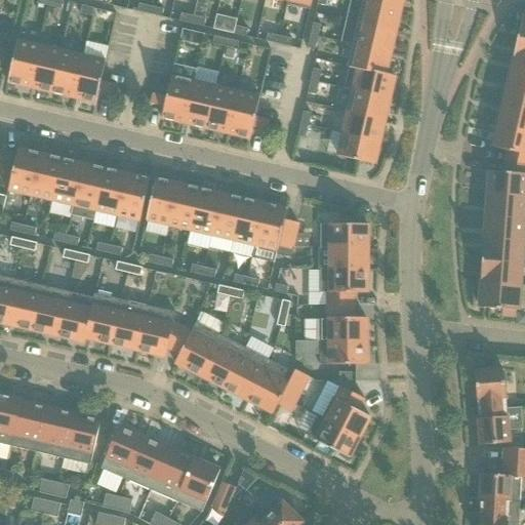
[(64,2),(55,0),(50,0),(49,7),(62,9),(64,2)]
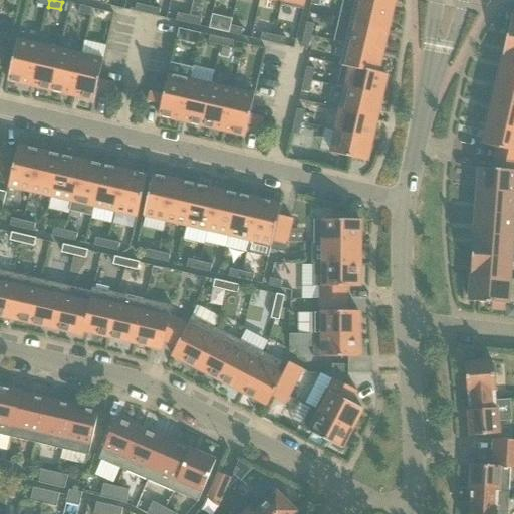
[(304,0),(281,0),(281,5),(303,10),(304,0)]
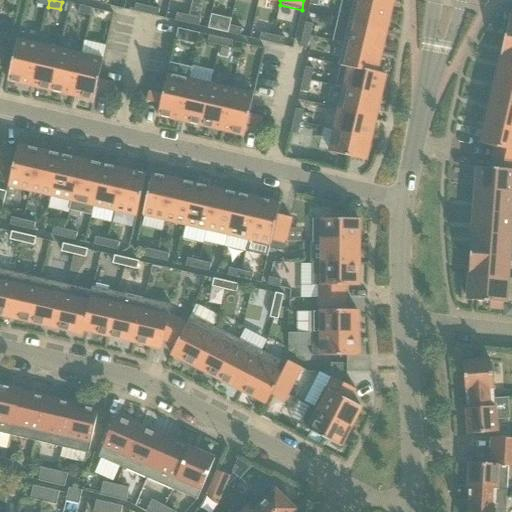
[(355,0),(355,3),(390,11),(392,0),(355,0)]
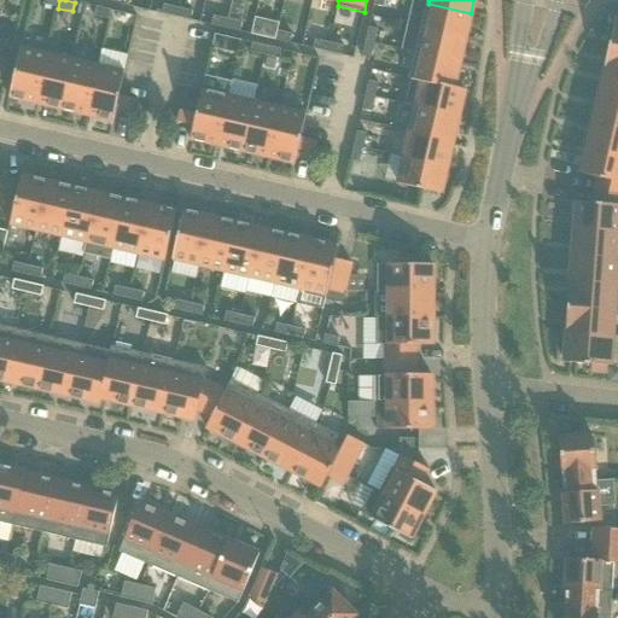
[(465,38),(471,13),(429,4),(423,28),(465,38)]
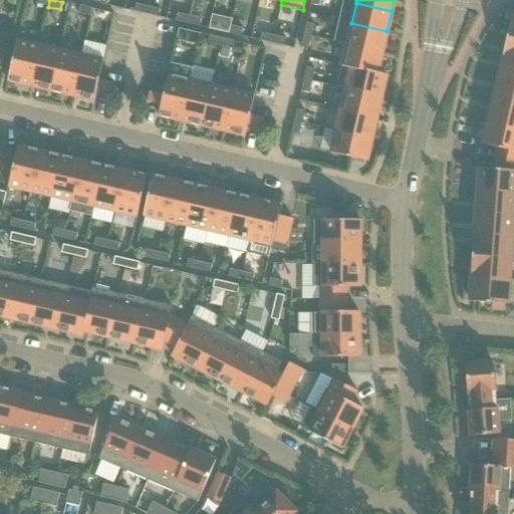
[(146,15),(148,7),(136,4),(134,12),(146,15)]
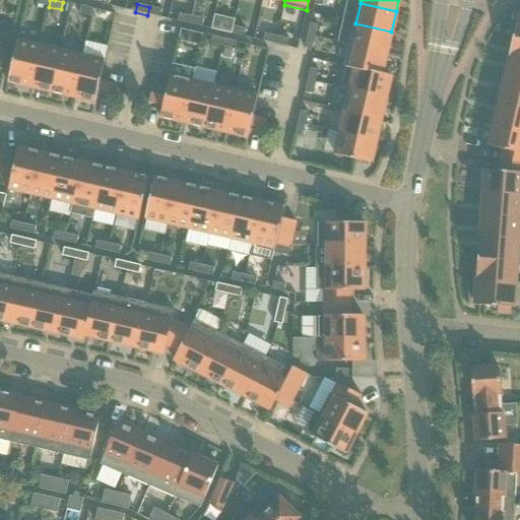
[(93,9),(80,6),(79,14),(91,16),(93,9)]
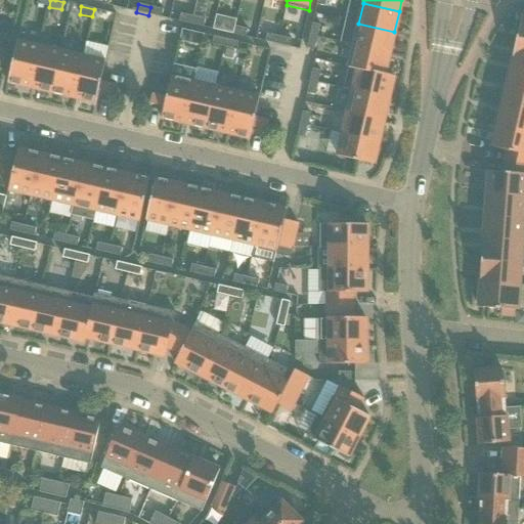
[(163,9),(150,7),(148,15),(162,17),(163,9)]
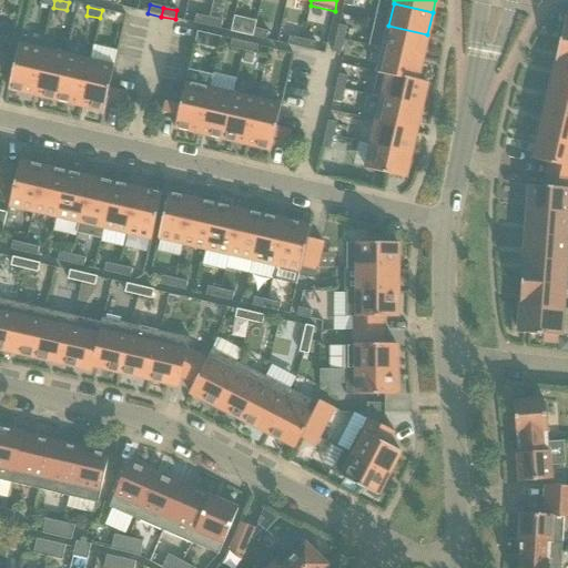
[(208,27),(209,18),(195,14),(194,23),(208,27)]
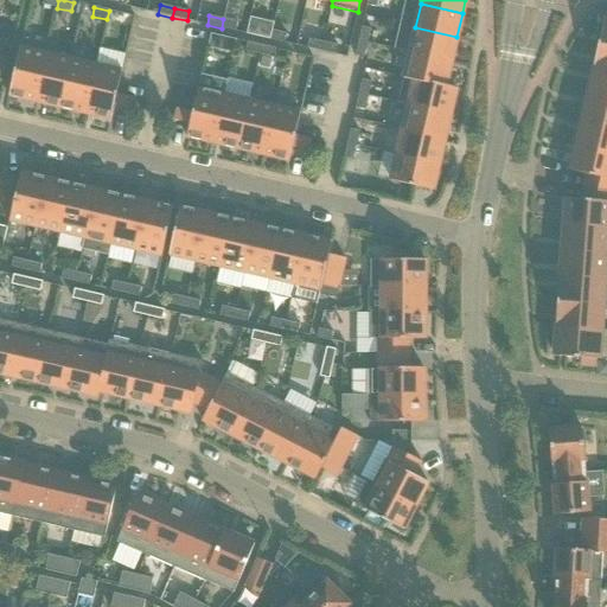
[(237,23),(223,19),(222,29),(236,32),(237,23)]
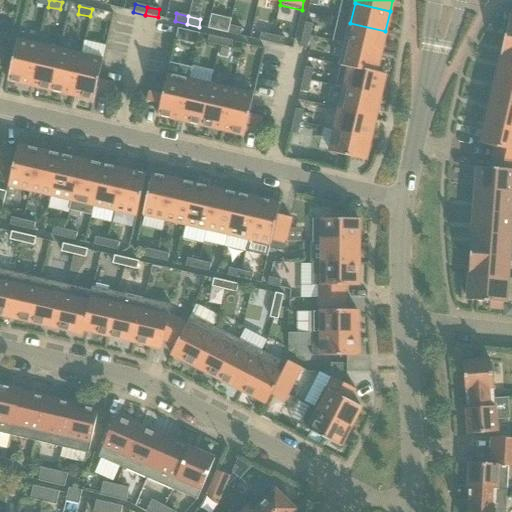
[(221,17),(217,31),(228,34),(230,26),(231,20),(221,17)]
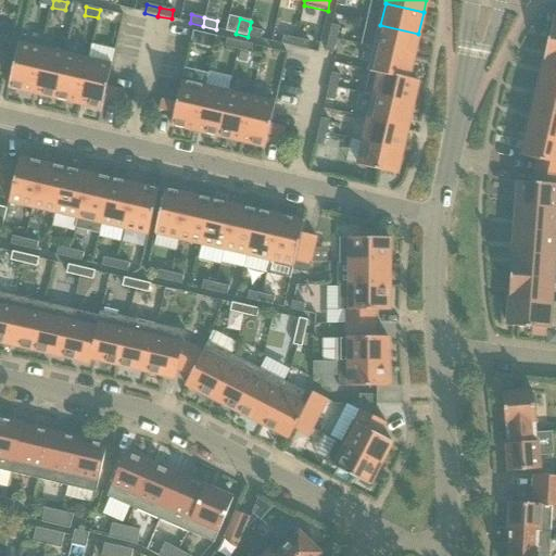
[(331,25),(328,38),(337,40),(340,27),(331,25)]
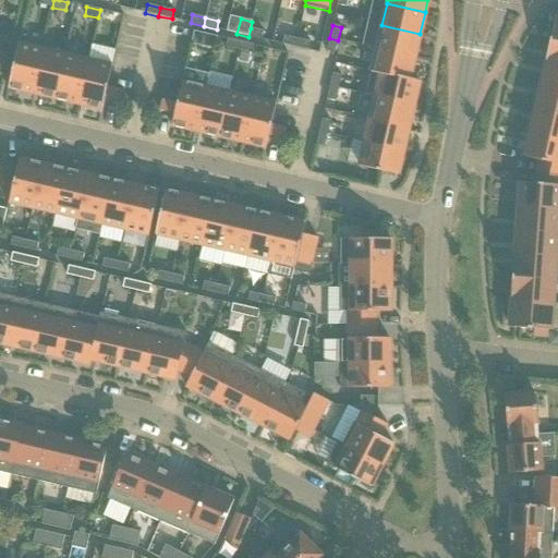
[(414,58),(420,34),(381,25),(376,49),(414,58)]
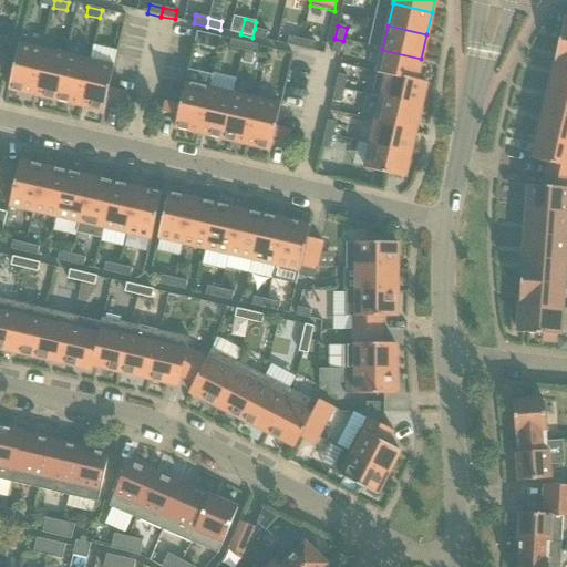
[(255,29),(253,38),(266,40),(268,32),(255,29)]
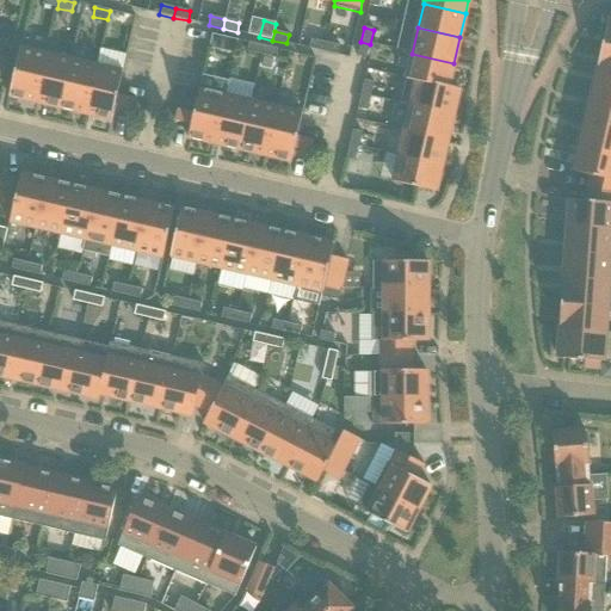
[(213,35),(209,49),(235,55),(238,41),(213,35)]
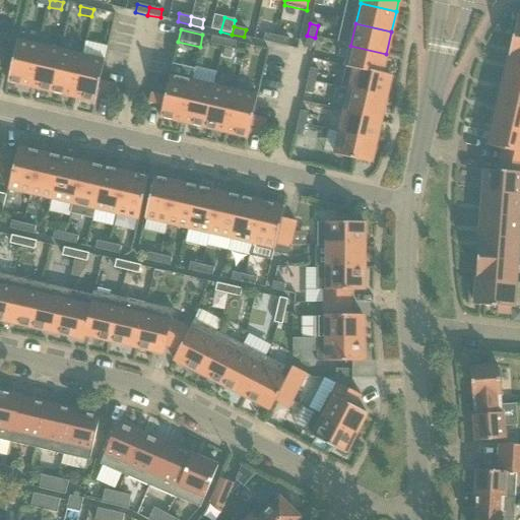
[(275,45),(277,37),(265,34),(263,42),(275,45)]
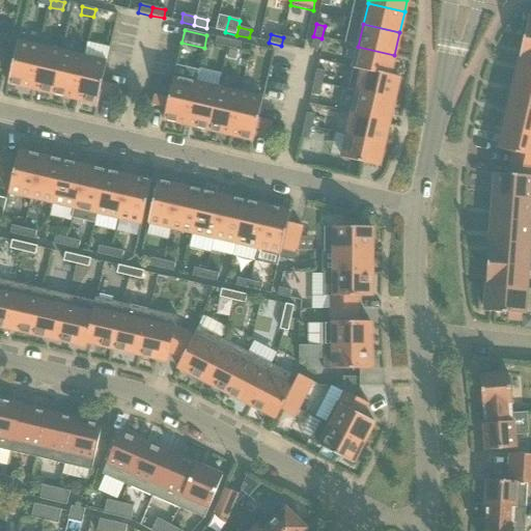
[(318,51),(322,38),(313,36),(310,49),(318,51)]
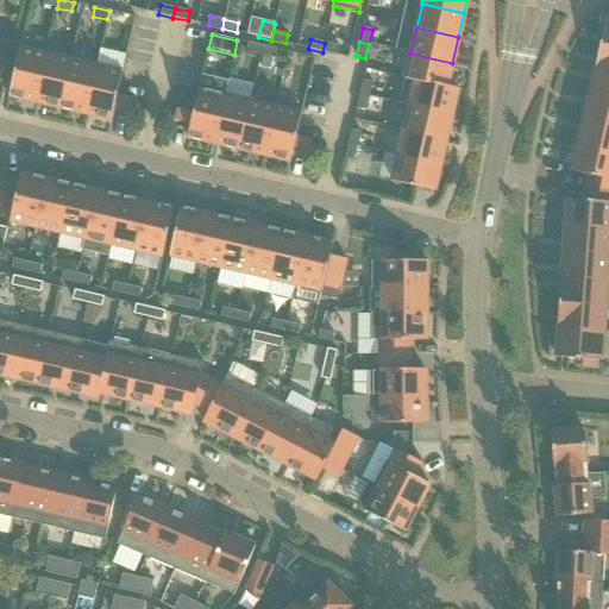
[(261,55),(263,46),(249,43),(246,52),(261,55)]
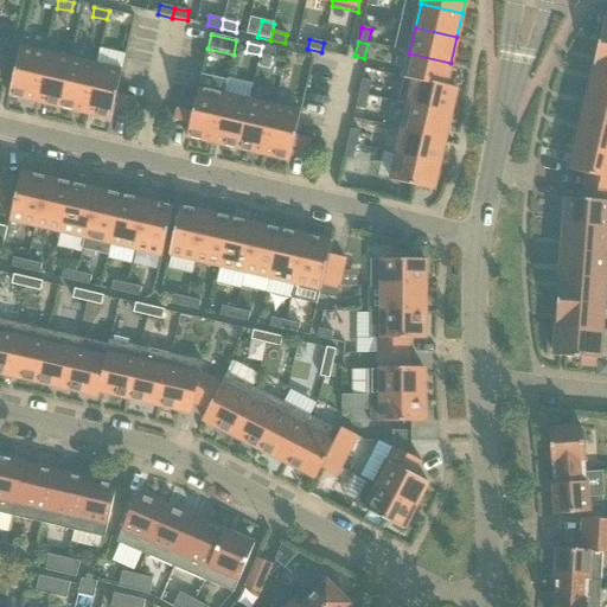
[(338,46),(324,43),(321,52),(336,55),(338,46)]
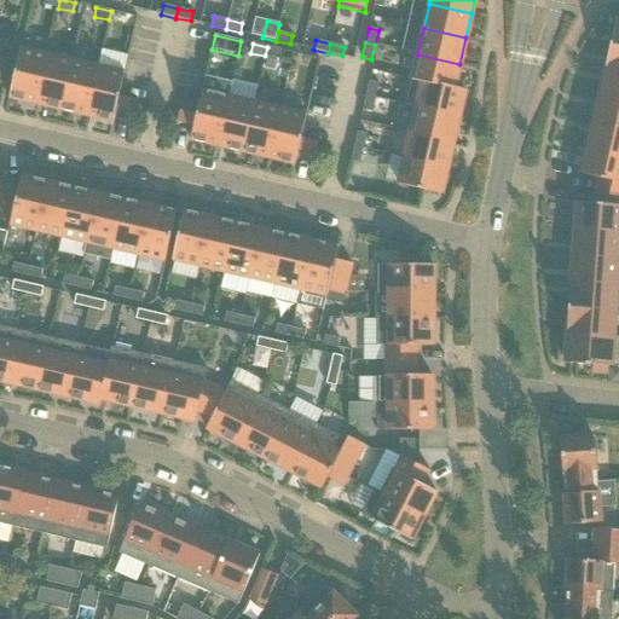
[(618,75),(618,47),(609,46),(605,68),(606,68),(606,71),(618,75)]
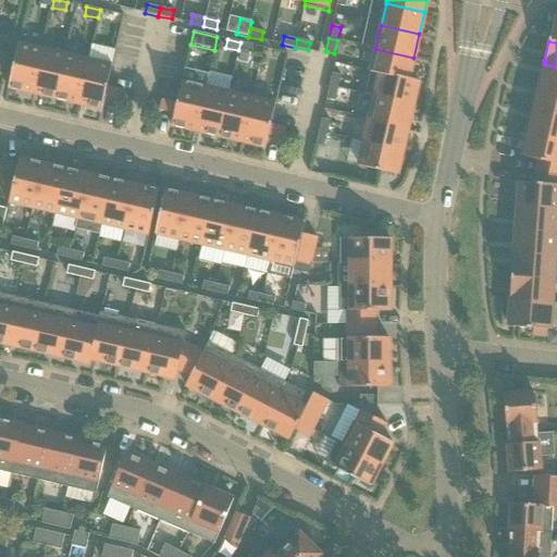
[(254,45),(240,42),(238,50),(251,53),(254,45)]
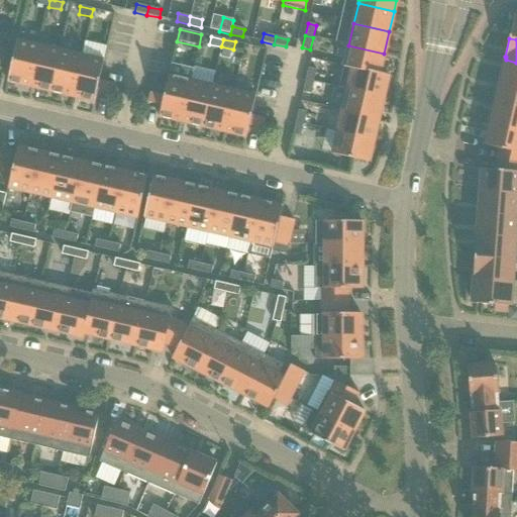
[(29,88),(39,45),(17,40),(7,83),(29,88)]
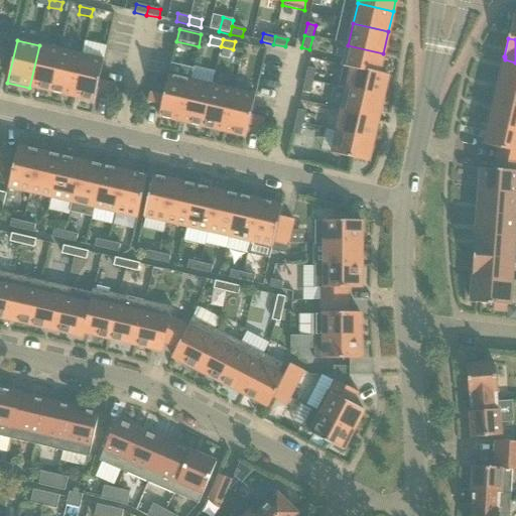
[(50,93),(60,50),(39,45),(29,88),(50,93)]
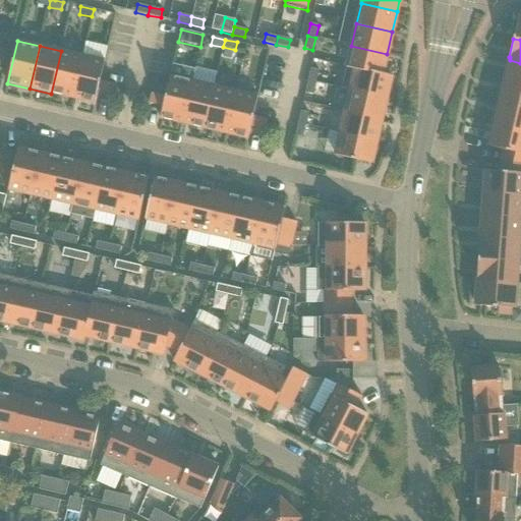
[(383,74),(387,54),(351,46),(346,68),(355,70),(355,69),(382,75),(383,74)]
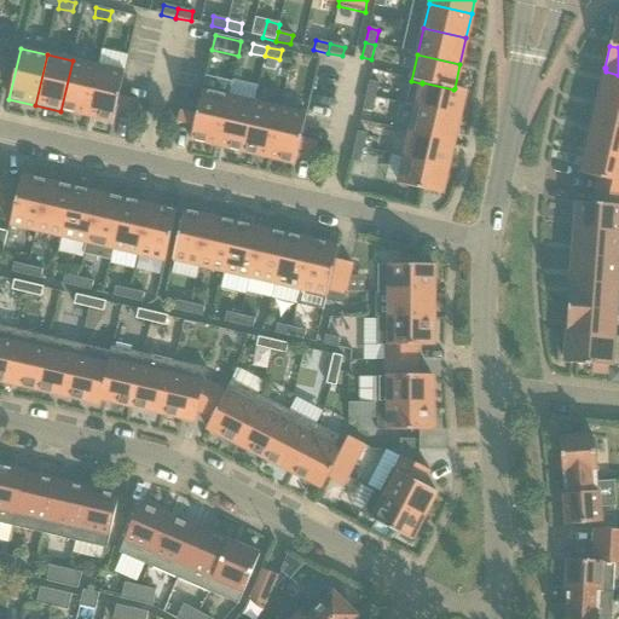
[(86,117),(98,67),(73,61),(61,111),(86,117)]
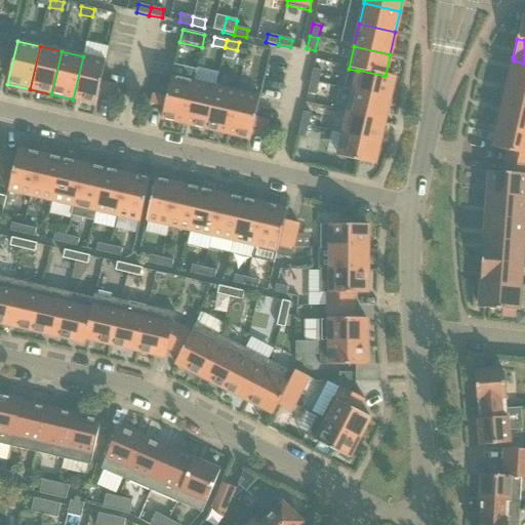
[(106,62),(83,56),(73,99),(95,105),(98,92),(112,95),(115,85),(101,82),(106,62)]
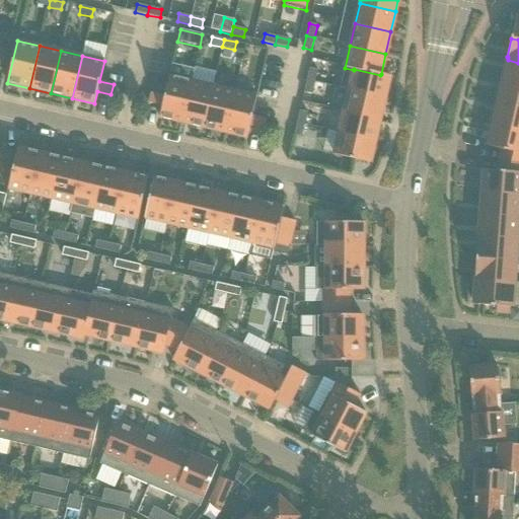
[(518,63),(508,60),(503,82),(518,85),(518,63)]
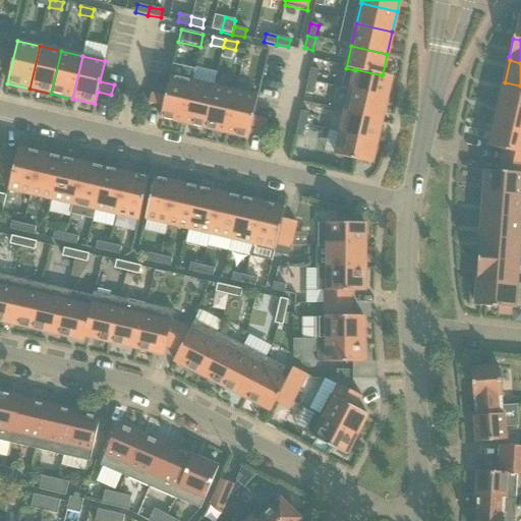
[(152,94),(149,104),(163,107),(160,119),(182,124),(192,81),(195,69),(173,64),(170,76),(165,97),(152,94)]
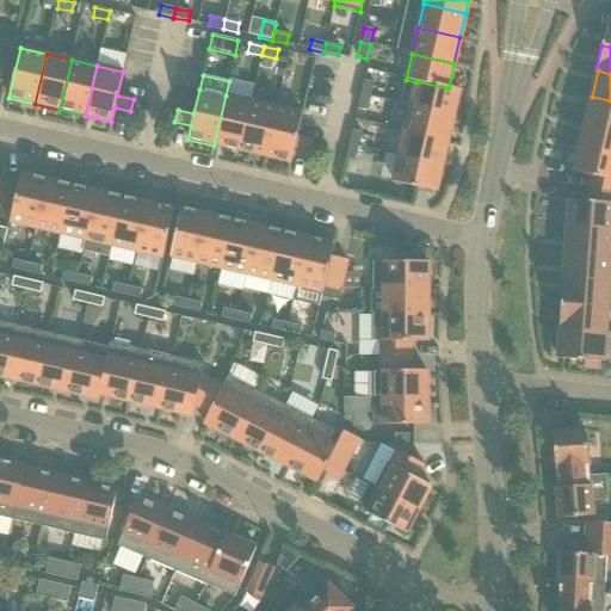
[(364,80),(360,94),(370,97),(374,82),(364,80)]
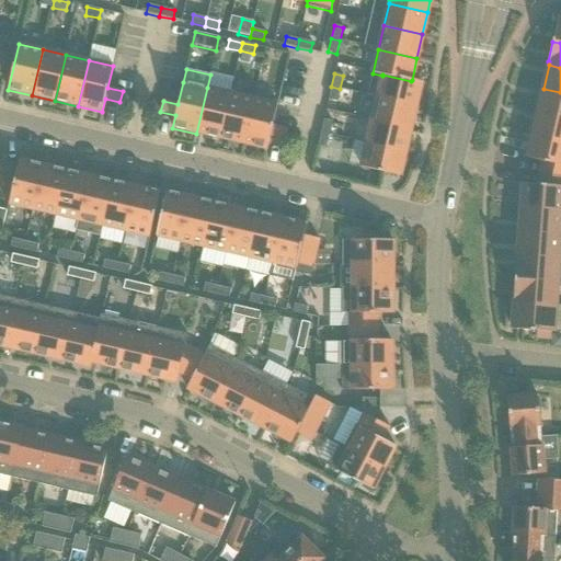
[(373,73),(368,95),(377,98),(415,106),(421,82),(412,80),(411,81),(382,75),(382,76),(373,73)]
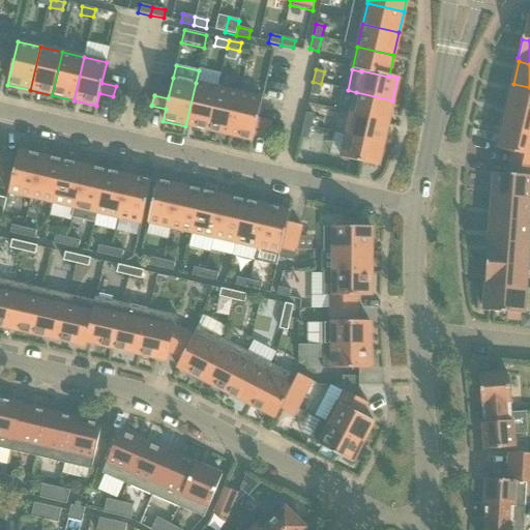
[(318,96),(321,84),(313,82),(311,94),(318,96)]
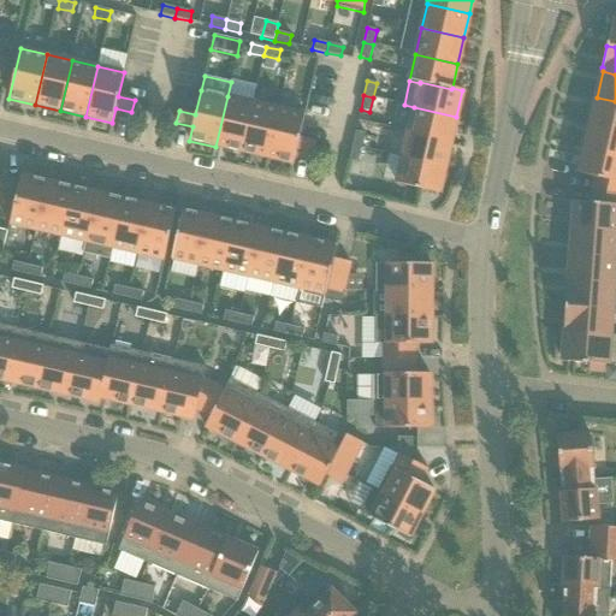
[(242,153),(253,102),(227,96),(215,147),(242,153)]
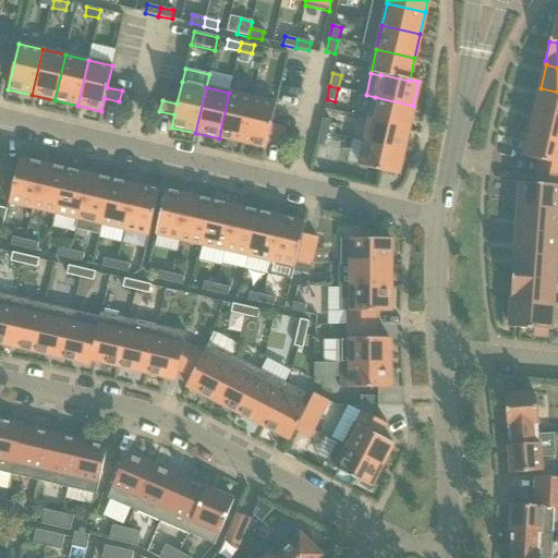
[(535,111),(557,116),(557,92),(541,88),(535,111)]
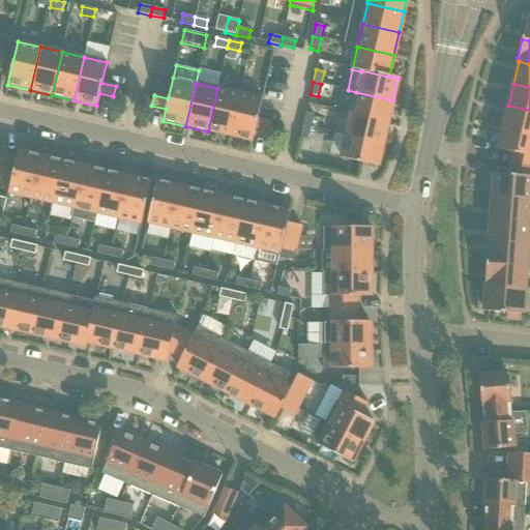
[(230,137),(239,92),(217,88),(208,131),(230,137)]
